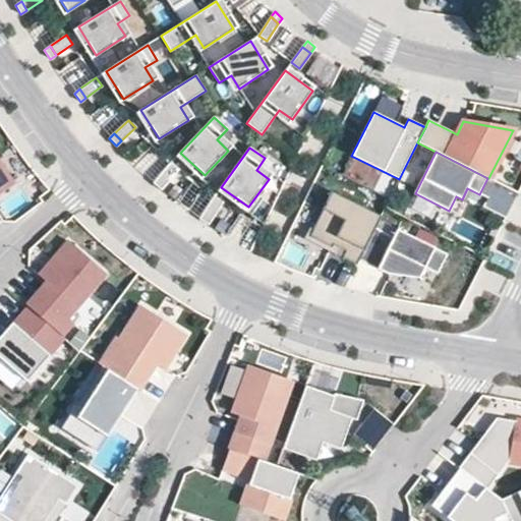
[(0,189),(14,180),(0,159),(0,189)]
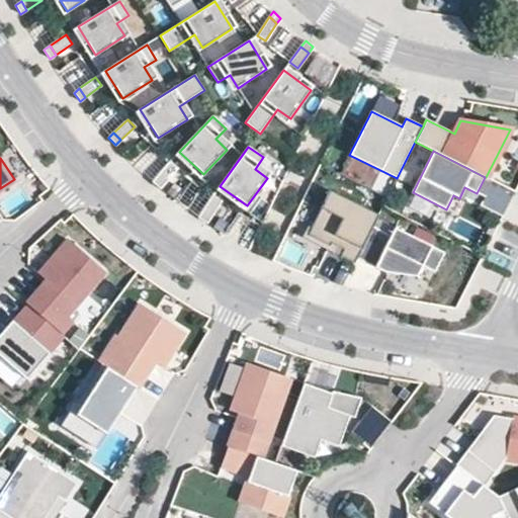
[(177,168),(170,162),(157,176),(165,183),(177,168)]
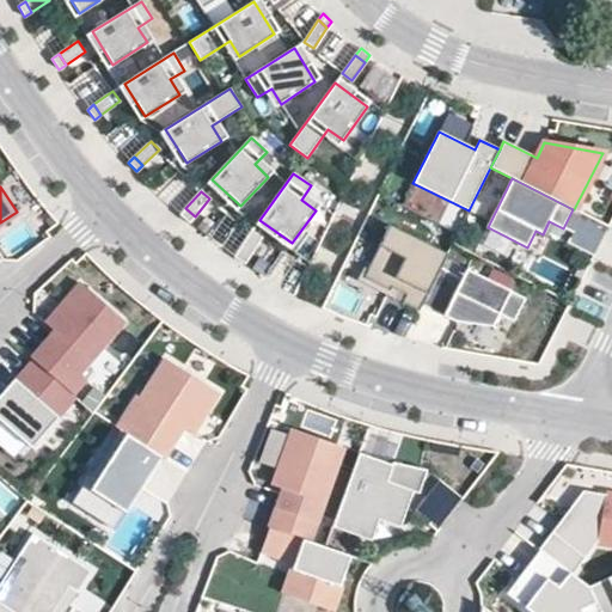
[(195,216),(185,208),(181,215),(189,222),(195,216)]
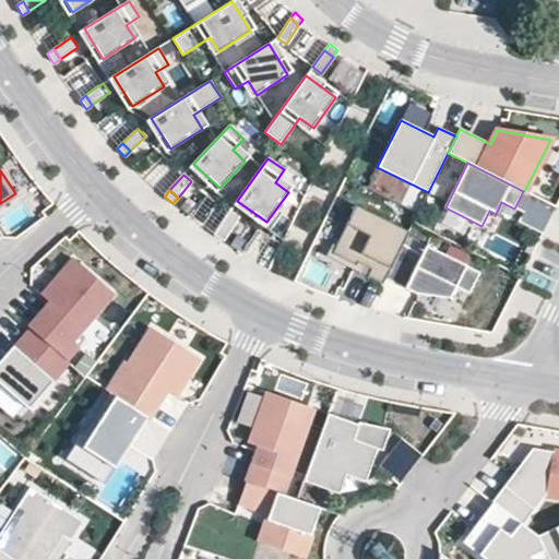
[(506,204),(501,202),(496,214),(500,216),(506,204)]
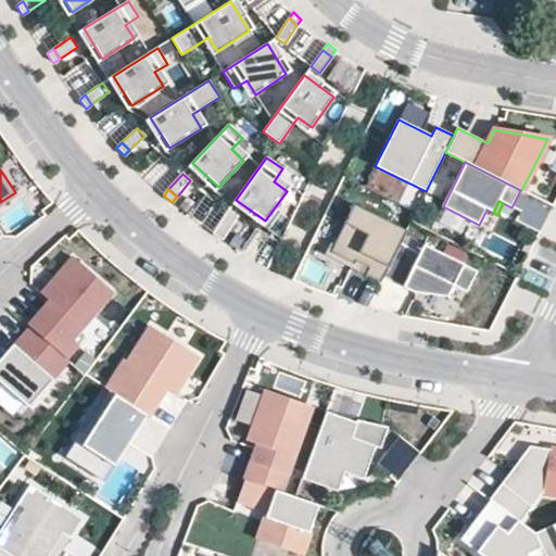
[(404,236),(406,231),(354,205),(330,253),(353,265),(355,263),(368,269),(365,276),(380,283),(383,278),(399,247),(404,236)]
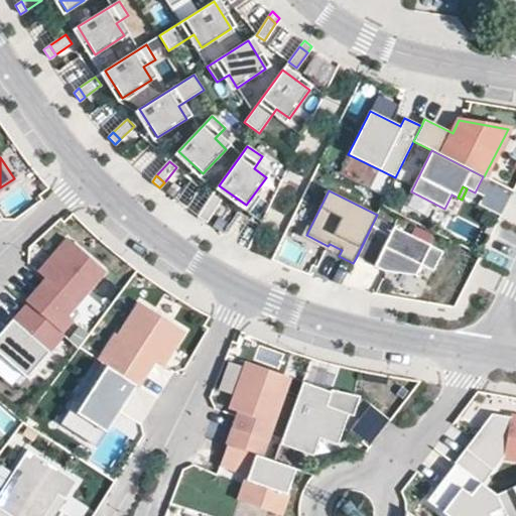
[(221,200),(212,195),(202,211),(210,217),(221,200)]
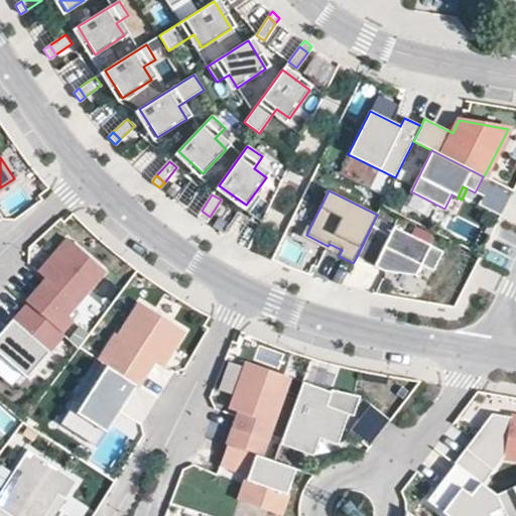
[(425,219),(432,206),(413,196),(406,208),(425,219)]
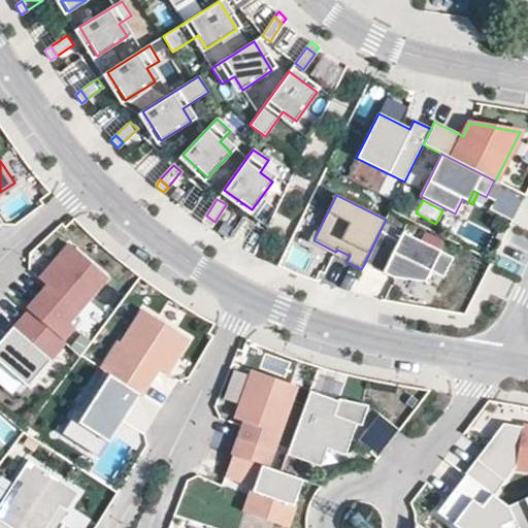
[(215,222),(206,216),(202,222),(210,228),(215,222)]
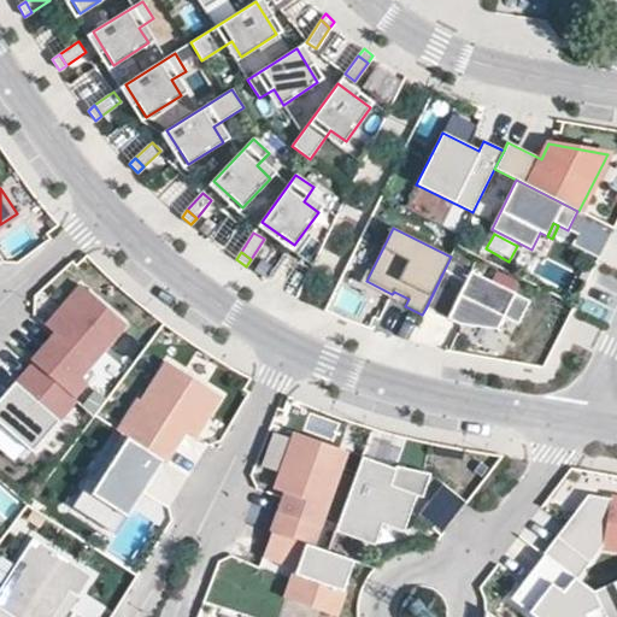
[(470,272),(448,262),(442,274),(464,285),(470,272)]
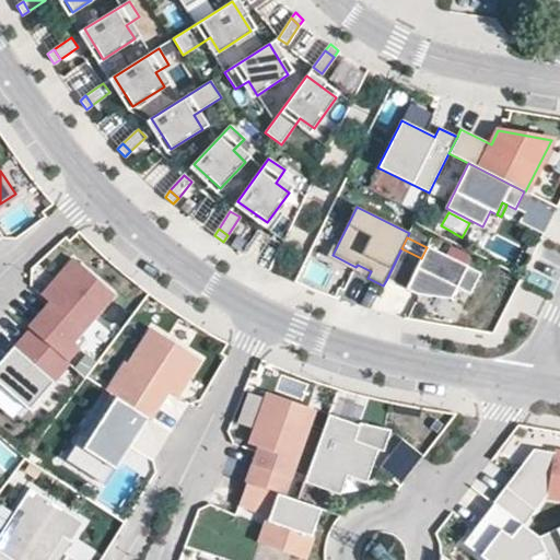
[(480,273),(427,247),(421,258),(401,248),(386,280),(406,290),(409,286),(421,292),(426,284),(451,298),(456,288),(470,295),(480,273)]
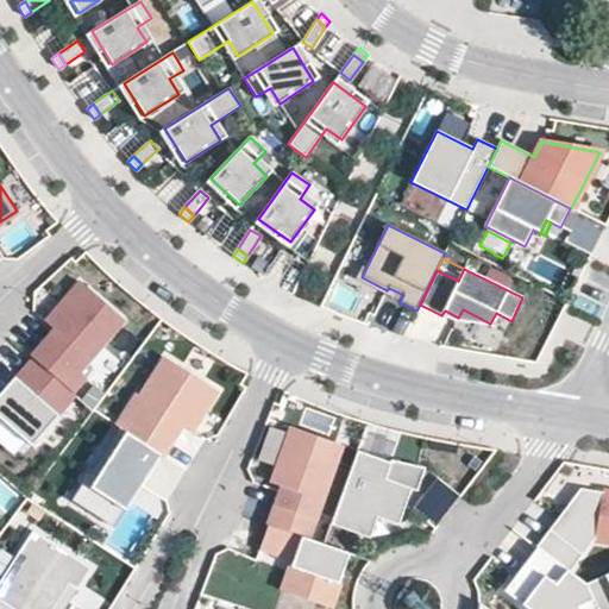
[(35,359),(73,391),(87,375),(80,370),(124,319),(81,282),(46,322),(56,330),(32,357),(35,359)]
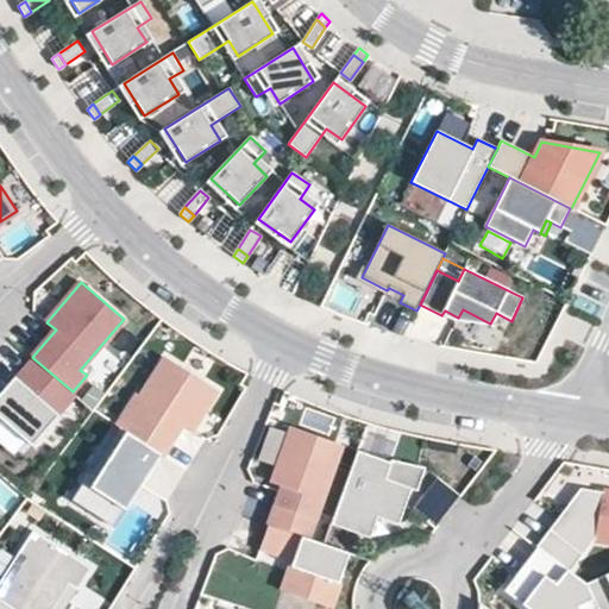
[(138,395),(118,426),(126,432),(155,450),(162,454),(181,424),(190,431),(217,390),(167,358),(142,397),(138,395)]
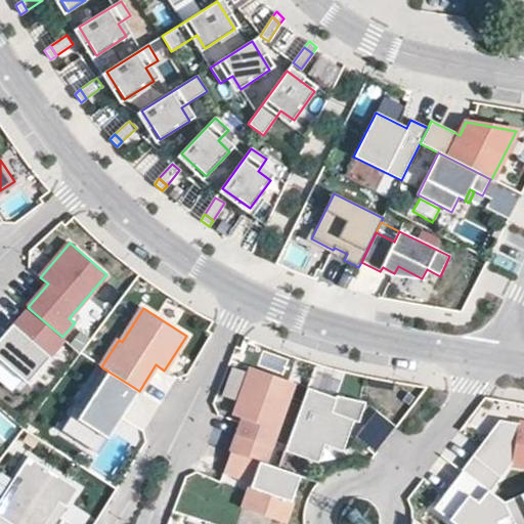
[(62,337),(30,309),(14,326),(12,324),(0,339),(0,359),(27,383),(49,357),(47,354),(62,337)]
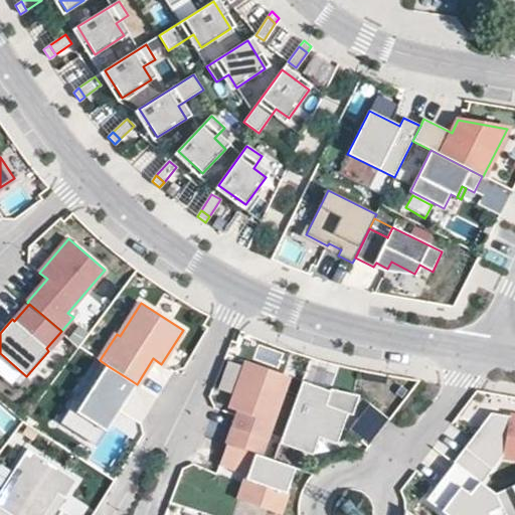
[(227,445),(260,456),(287,376),(246,362),(230,408),(239,411),(227,445)]
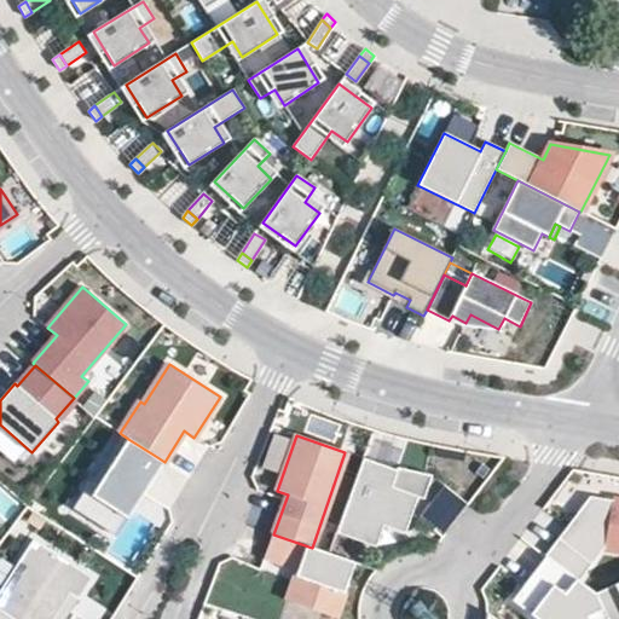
[(157,457),(128,439),(111,466),(103,460),(71,508),(110,532),(157,457)]
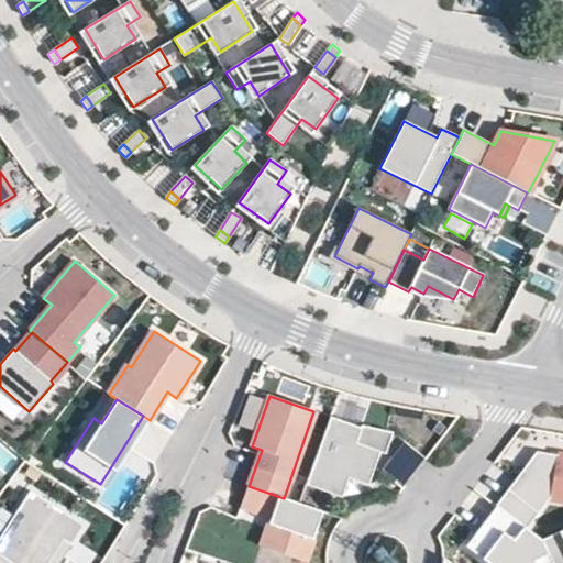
[(392,437),(360,430),(360,432),(329,421),(305,488),(340,501),(348,483),(366,489),(378,456),(384,459),(392,437)]
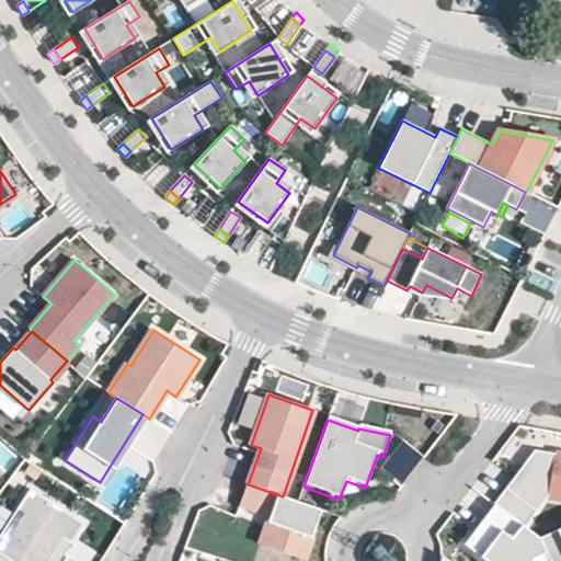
[(155,446),(168,438),(157,421),(144,430),(155,446)]
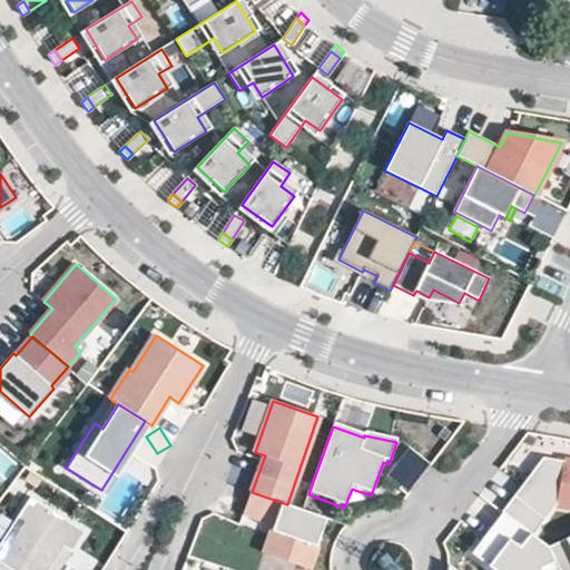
[(518,491),(502,511),(503,512),(533,536),(556,505),(569,507),(569,461),(543,458),(524,482),(529,485),(522,494),(518,491)]
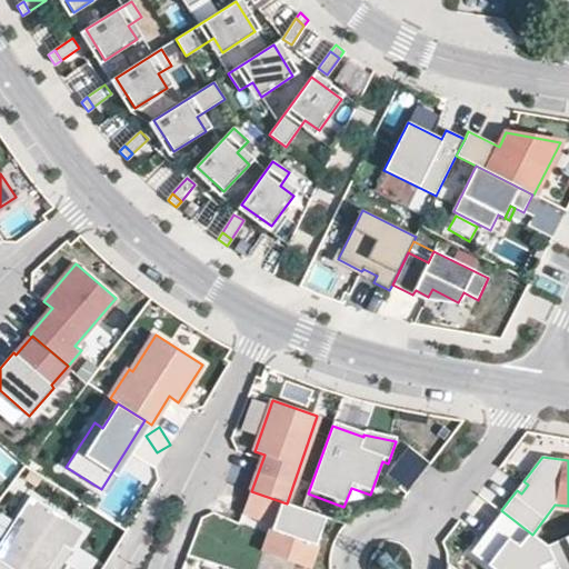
[(523,481),(517,490),(521,493),(528,485),(523,481)]
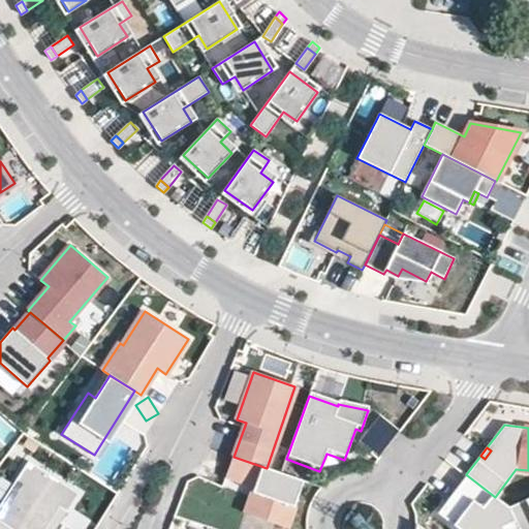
[(234,457),(232,456),(226,475),(255,486),(245,514),(286,528),(303,480),(267,468),(234,457)]
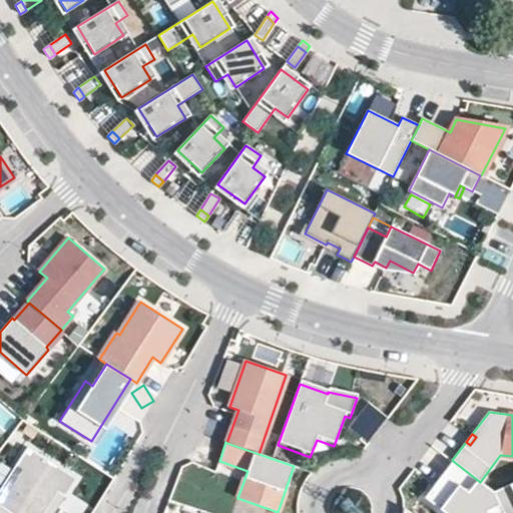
[(28,447),(0,489),(0,506),(10,512),(43,512),(44,512),(58,492),(64,496),(76,478),(28,447)]
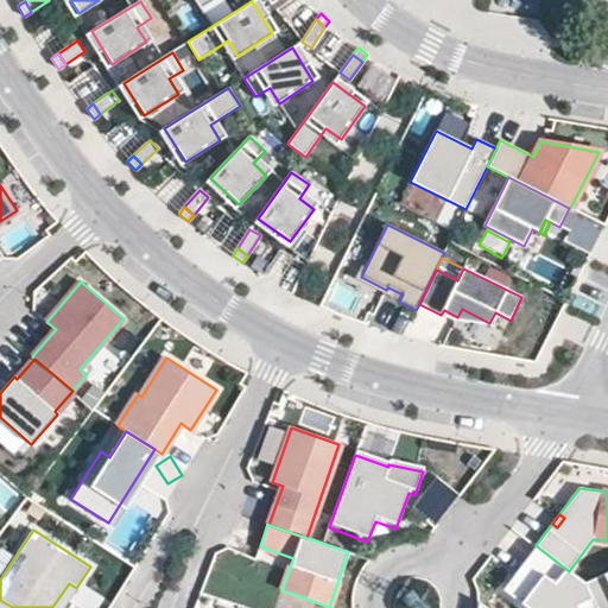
[(537,546),(510,582),(527,596),(521,603),(527,607),(596,607),(584,583),(569,571),(537,546)]
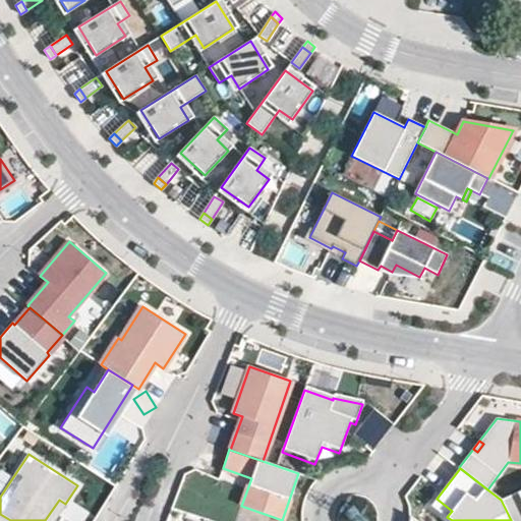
[(520,520),(520,489),(501,500),(511,520),(520,520)]
